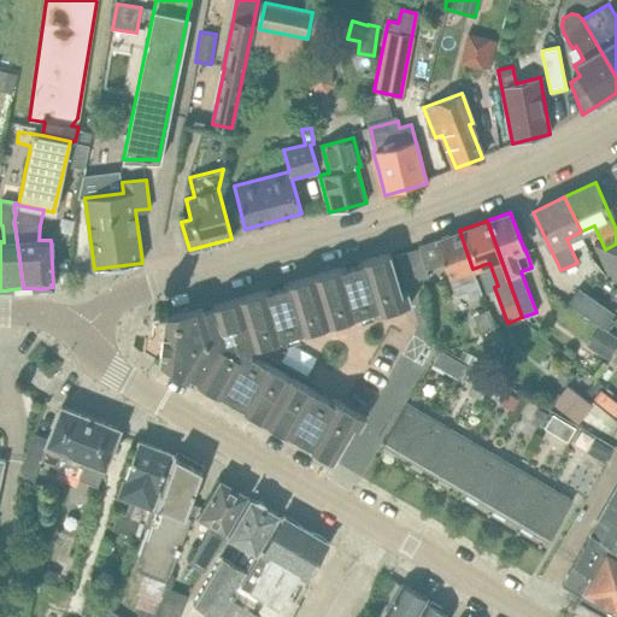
[(459,230),(435,239),(450,277),(457,294),(466,291),(469,298),(481,293),(472,269),(459,230)]
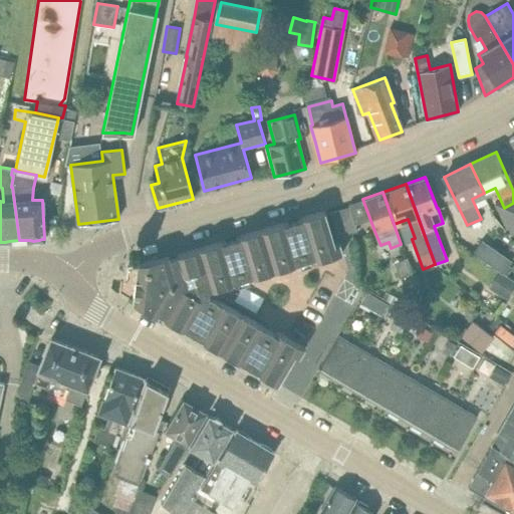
[(349,207),(329,213),(336,236),(356,230),(355,224),(349,207)]
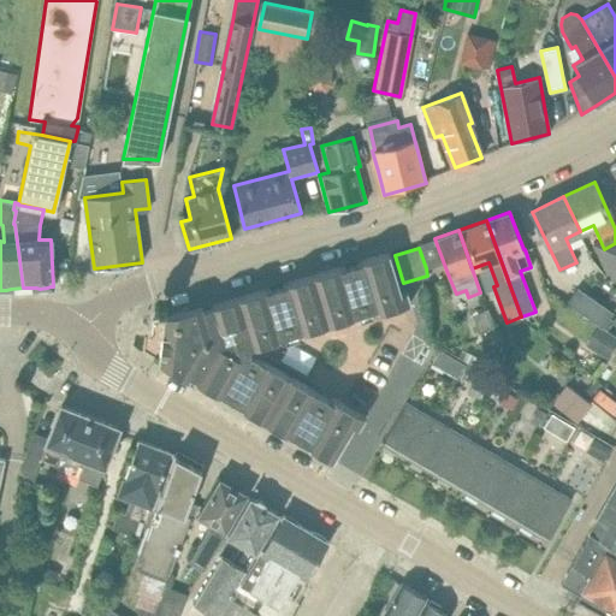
[(359,427),(365,416),(331,397),(329,400),(262,360),(261,361),(250,354),(249,348),(284,337),(284,336),(297,331),(297,333),(359,315),(359,313),(372,309),(373,313),(410,302),(407,290),(401,292),(389,253),(357,261),(359,264),(345,268),(344,266),(283,284),(284,286),(271,290),(270,288),(212,304),(213,307),(191,313),(190,309),(164,317),(159,362),(188,379),(190,374),(197,379),(196,380),(225,397),(226,395),(237,402),(237,404),(292,437),(294,434),(306,440),(304,443),(332,460),(354,424),(359,427)]
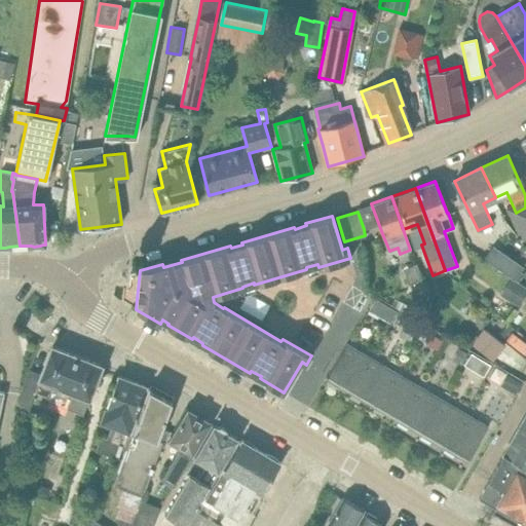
[(493,247),(485,259),(519,283),(524,274),(520,271),(523,267),(493,247)]
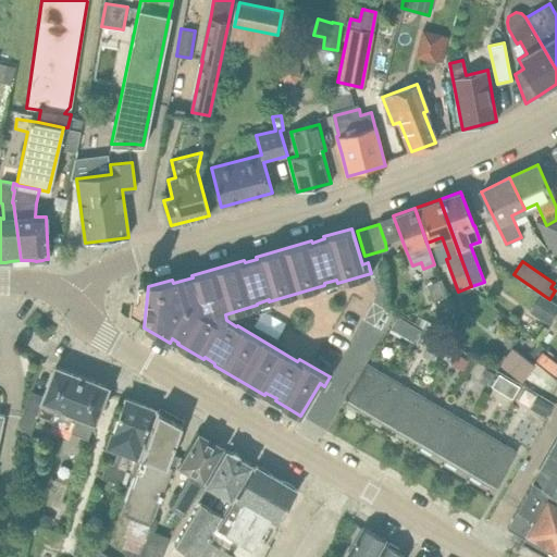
[(446,296),(440,280),(426,284),(433,300),(446,296)]
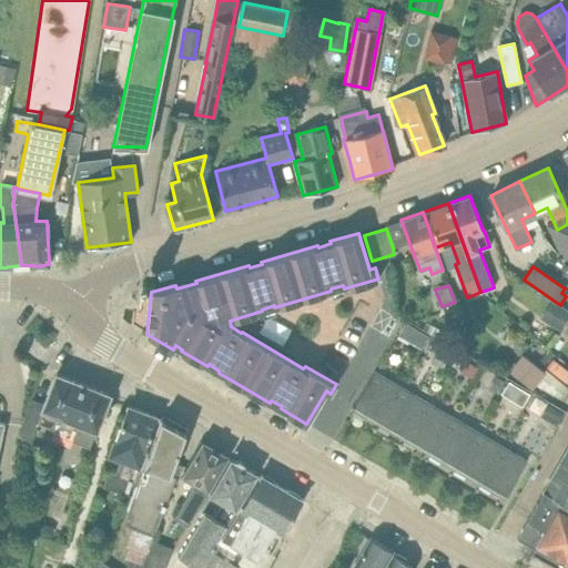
[(540,318),(561,328),(567,313),(567,308),(549,301),(540,318)]
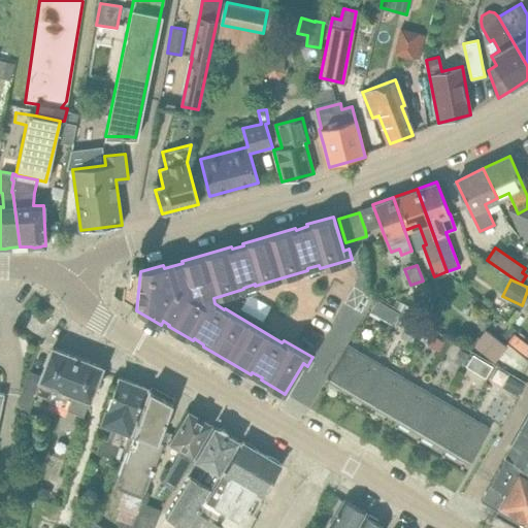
[(376,299),(369,311),(392,324),(399,311),(376,299)]
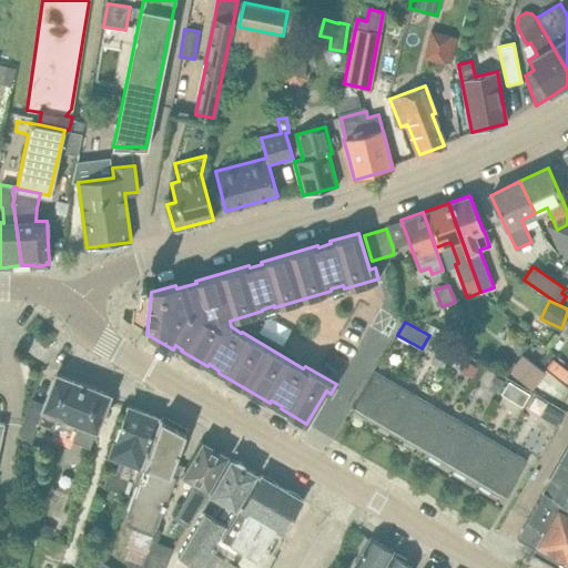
[(508,369),(530,387),(544,371),(520,353),(508,369)]
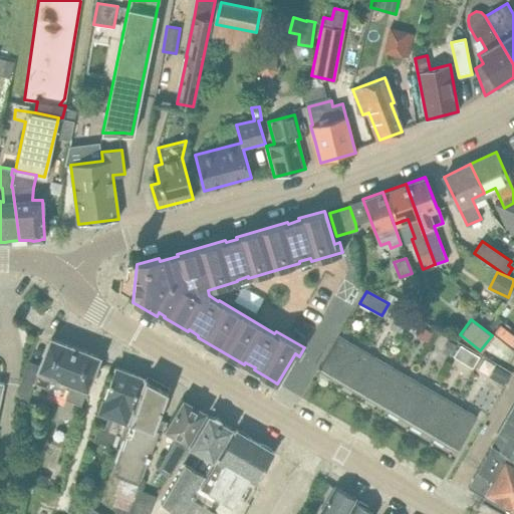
[(361,348),(338,335),(318,370),(341,383),(361,348)]
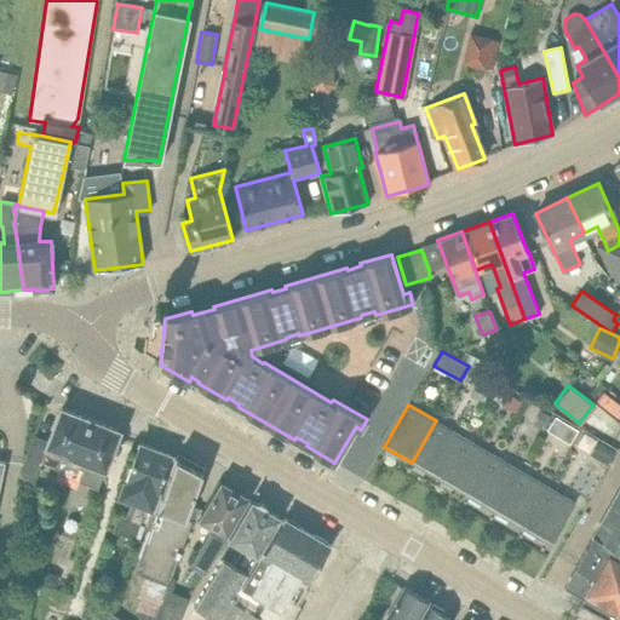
[(62,408),(61,409),(49,441),(34,435),(18,476),(34,482),(42,460),(61,466),(59,471),(97,486),(119,430),(62,408)]
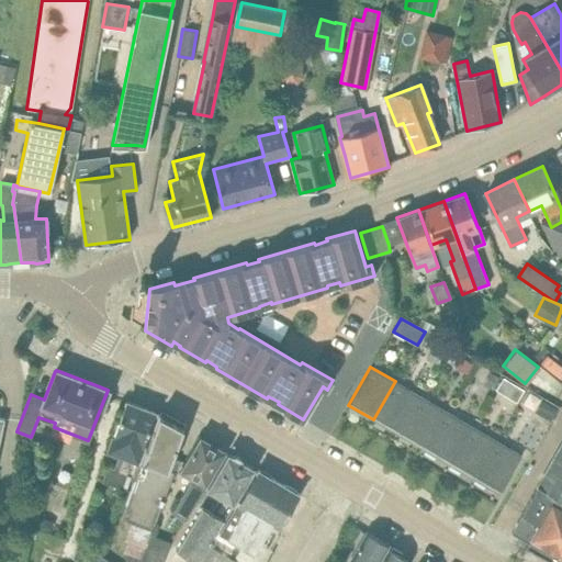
[(496,389),(518,400),(524,388),(502,377),(496,389)]
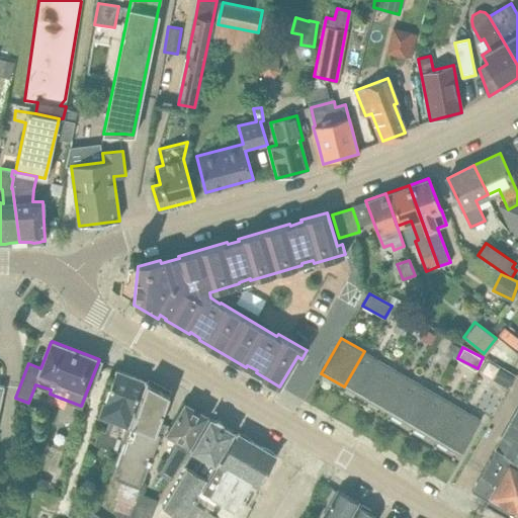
[(387,365),(364,351),(344,386),(367,401),(387,365)]
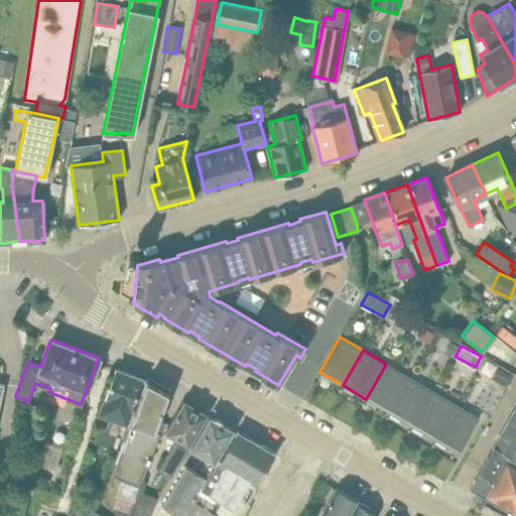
[(409,377),(386,364),(366,399),(388,412),(409,377)]
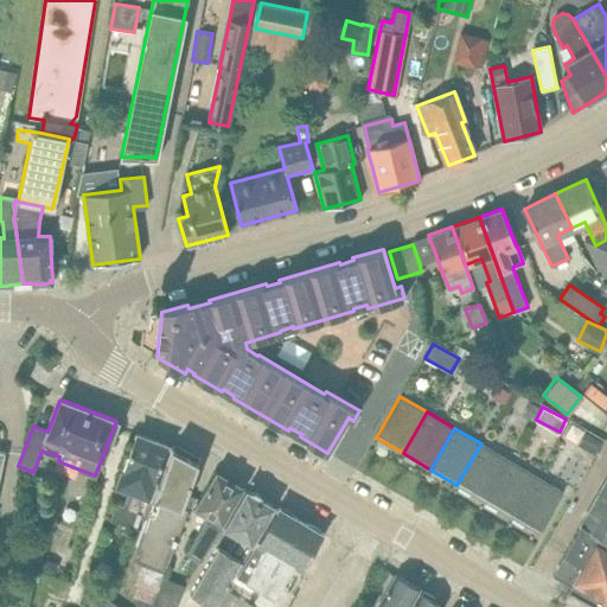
[(142,513),(168,446),(136,434),(128,455),(123,453),(119,466),(123,467),(115,491),(132,497),(128,509),(142,513)]
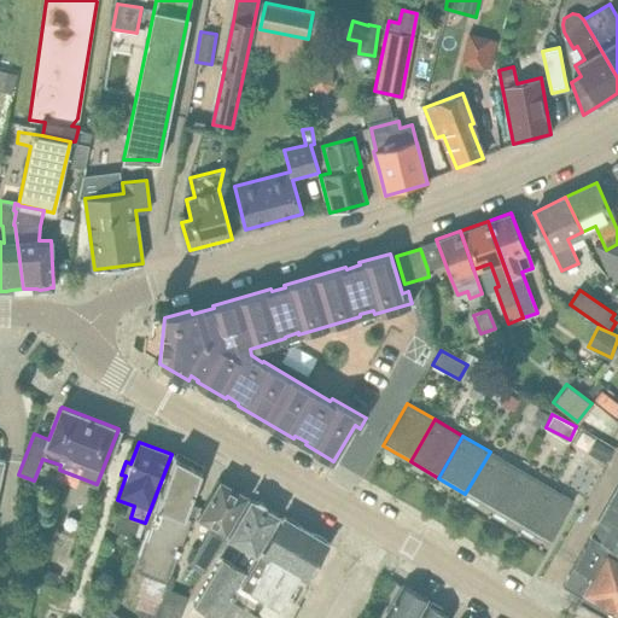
[(518,468),(490,452),(465,494),(493,511),(518,468)]
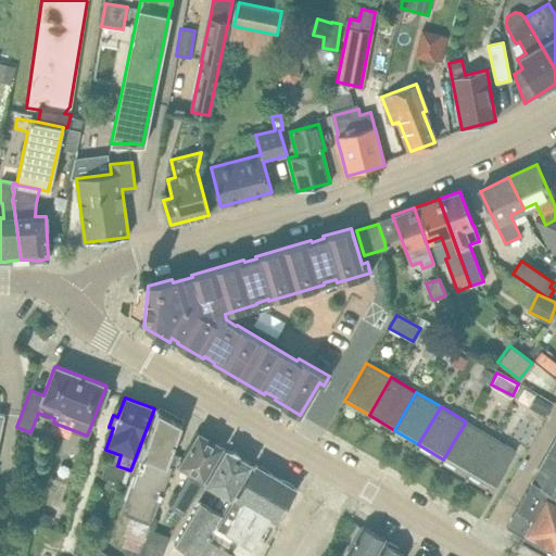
[(138,555),(149,529),(177,455),(172,453),(182,424),(158,411),(142,455),(119,514),(129,517),(123,534),(126,535),(122,546),(126,548),(122,555),(138,555)]
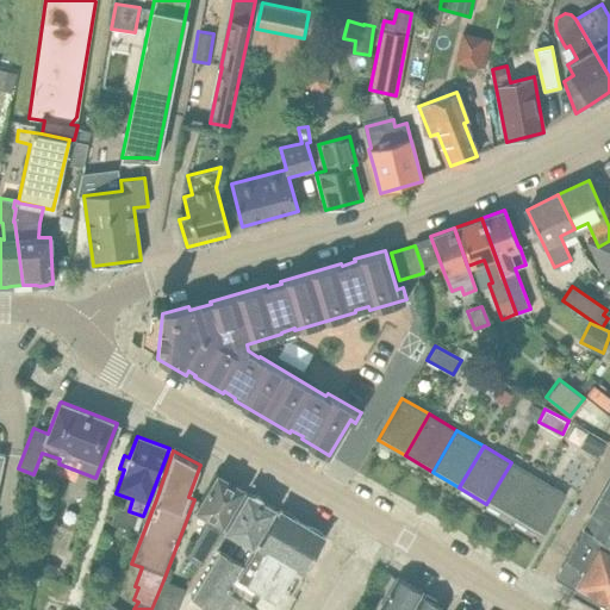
[(539,478),(511,462),(486,504),(514,520),(539,478)]
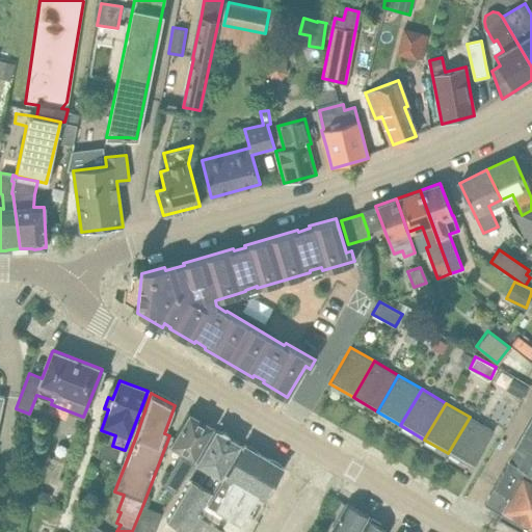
[(192,415),(190,414),(180,431),(171,447),(180,452),(161,483),(176,491),(213,427),(203,421),(201,418),(195,415),(192,415)]
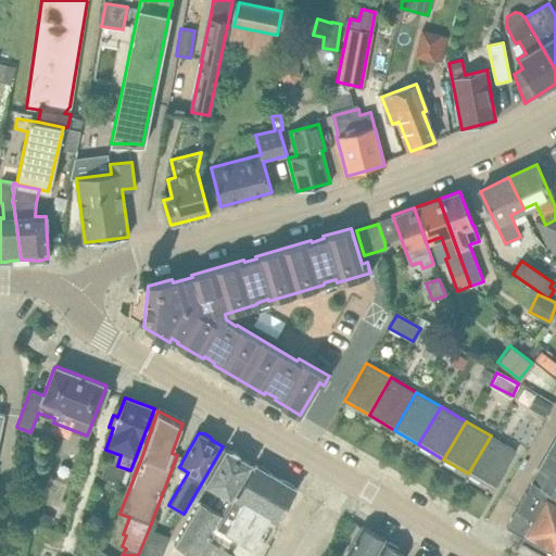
[(516,451),(491,436),(468,474),(493,489),(516,451)]
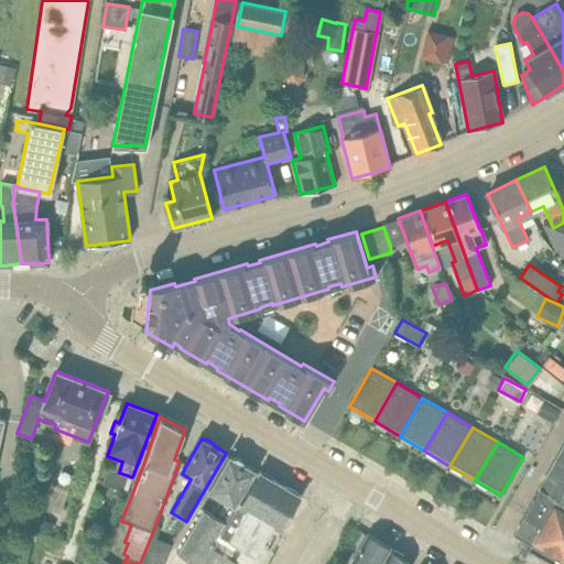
[(563,445),(523,516),(541,525),(533,539),(563,556),(563,445)]
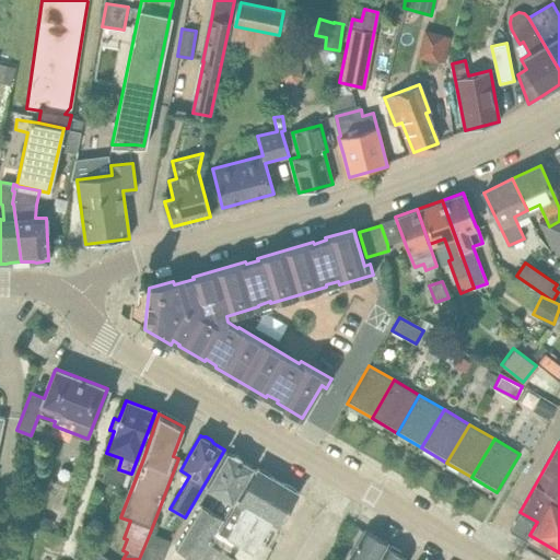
[(198,559),(209,541),(211,543),(213,538),(211,537),(253,467),(242,461),(241,457),(234,454),(231,454),(228,452),(207,488),(225,498),(221,503),(216,500),(210,510),(200,503),(171,555),(179,559),(198,559)]
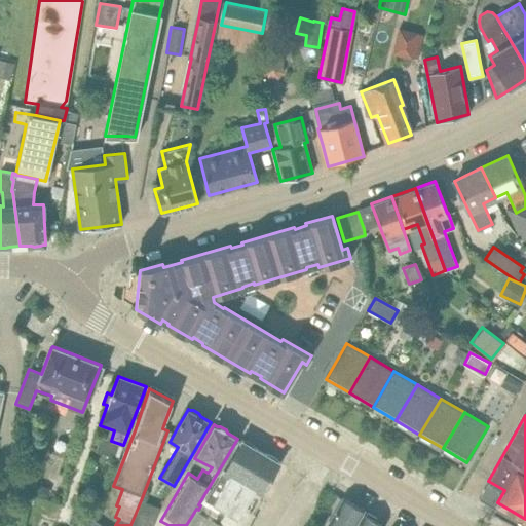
[(241,440),(205,499),(225,512),(261,451),(256,448),(253,445),(247,441),(243,441),(241,440)]
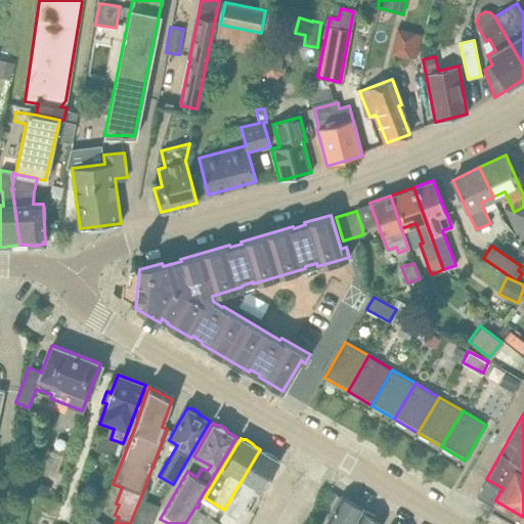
[(260,449),(224,510),(232,514),(236,517),(255,487),(261,491),(279,461),(277,460),(275,456),(269,453),(266,452),(260,449)]
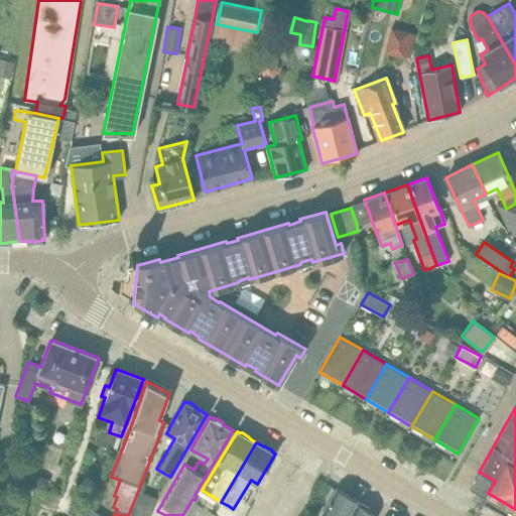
[(357,500),(337,489),(320,515),(347,515),(355,502),(357,500)]
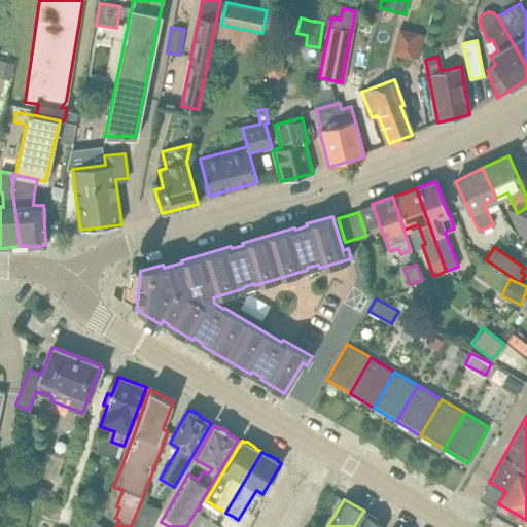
[(141,501),(131,526),(152,526),(160,508),(141,501)]
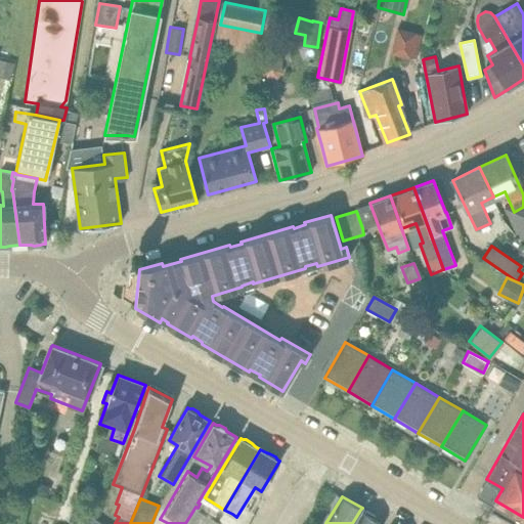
[(375,515),(365,510),(364,512),(361,511),(353,523),(383,523),(384,523),(374,518),(375,515)]
